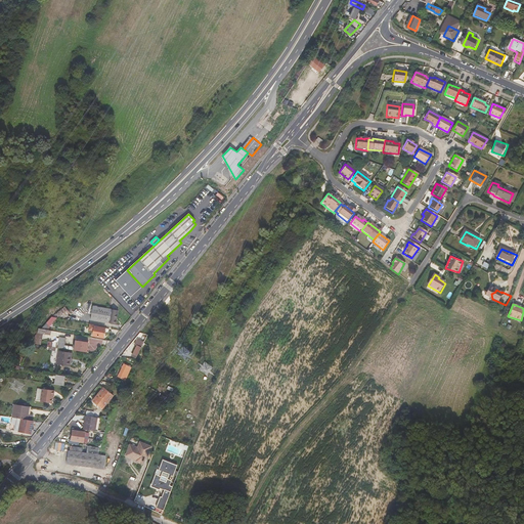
[(94,306),(92,319),(118,324),(121,311),(94,306)]
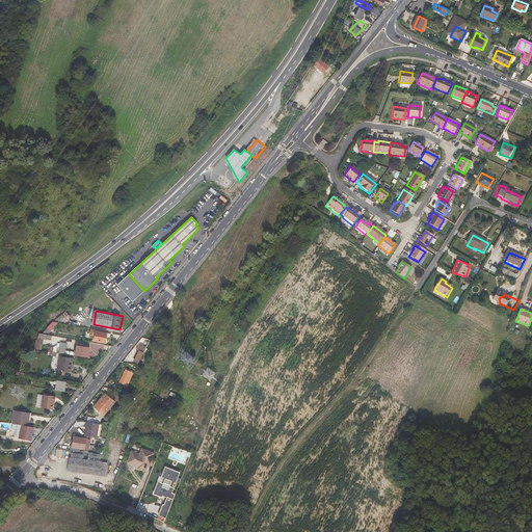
[(58,323),(53,322),(48,327),(52,330),(58,323)]
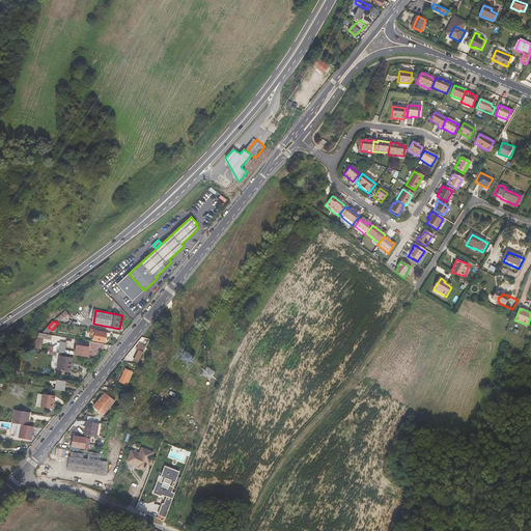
[(101,330),(91,329),(91,335),(96,336),(96,341),(106,342),(108,333),(101,332),(101,330)]
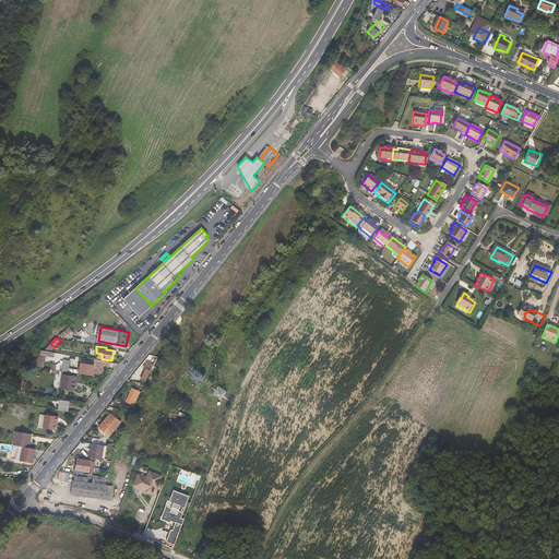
[(146,383),(155,365),(150,361),(146,367),(147,368),(143,378),(144,379),(143,380),(146,383)]
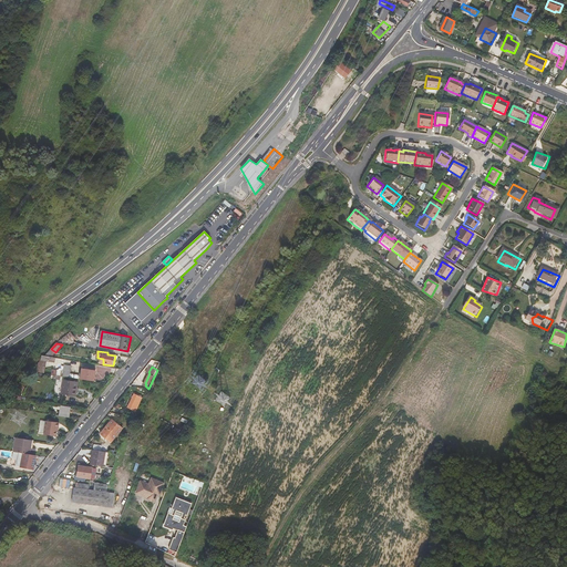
[(80,379),(94,381),(95,371),(81,369),(80,379)]
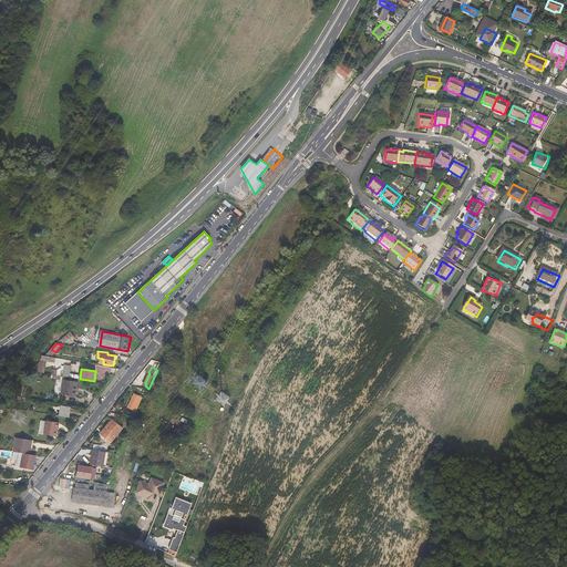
[(63,380),(61,394),(74,397),(76,382),(63,380)]
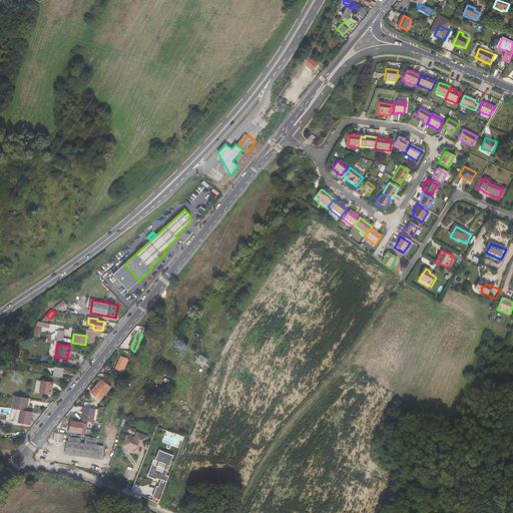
[(116,370),(124,373),(129,361),(122,358),(116,370)]
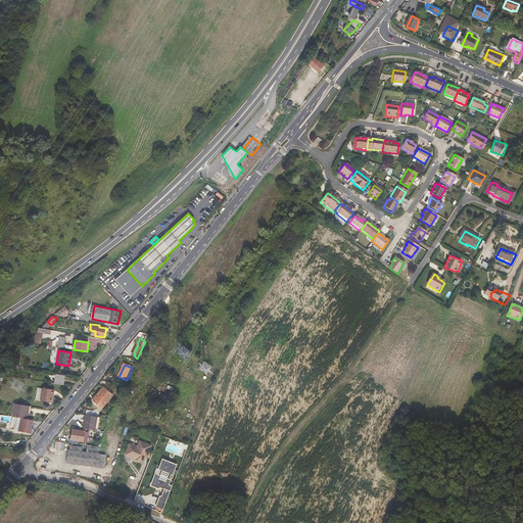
[(64,377),(56,376),(55,384),(63,385),(64,377)]
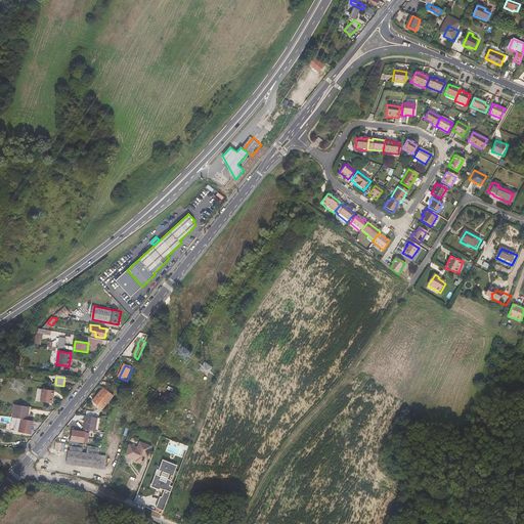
[(52,403),(53,398),(53,395),(54,395),(55,391),(43,389),(41,402),(52,403)]
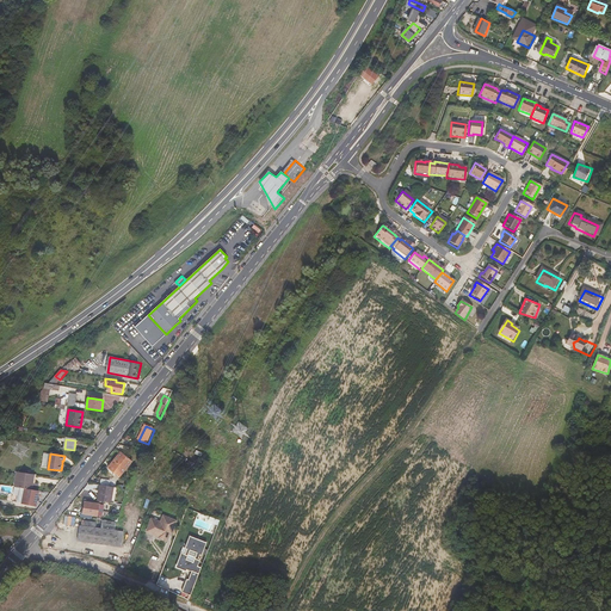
[(131,462),(122,454),(110,468),(118,475),(125,467),(127,468),(131,462)]
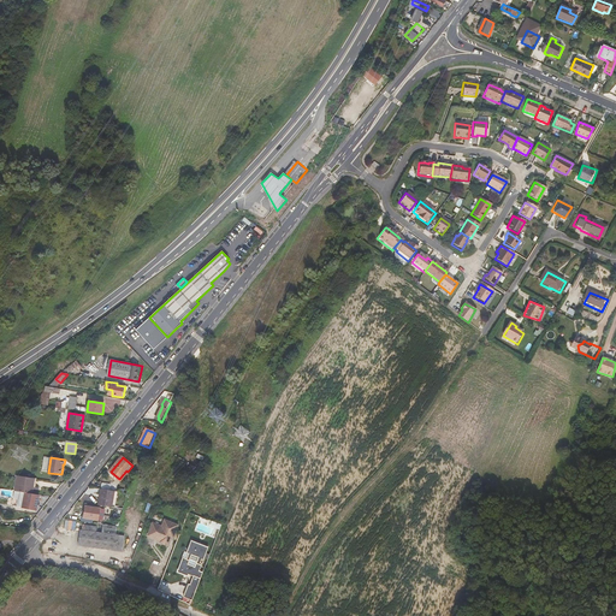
[(182,469),(193,474),(196,466),(187,461),(182,469)]
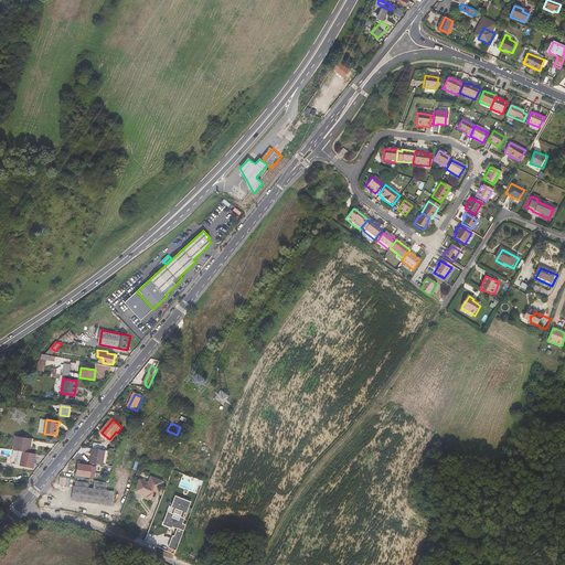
[(33,439),(16,436),(13,452),(18,454),(31,455),(33,439)]
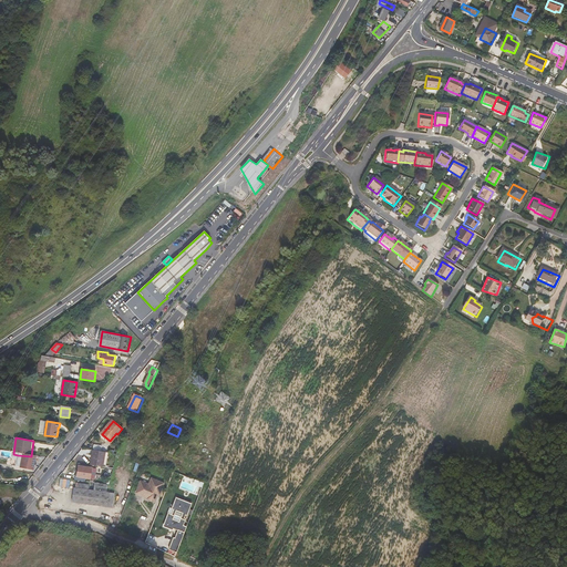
[(105,464),(107,452),(95,451),(93,462),(105,464)]
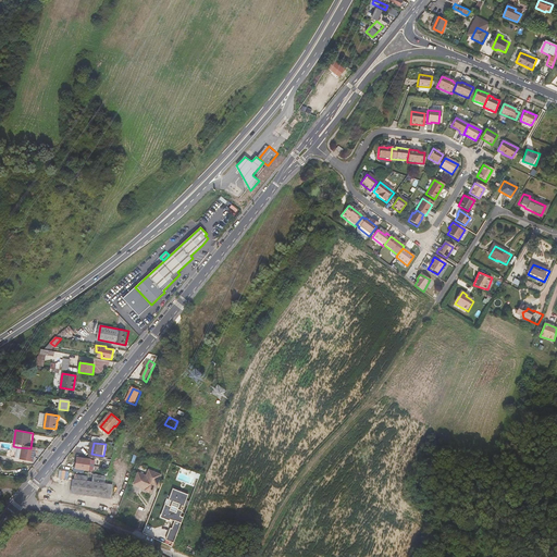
[(31,448),(17,447),(15,460),(35,463),(36,449),(31,448)]
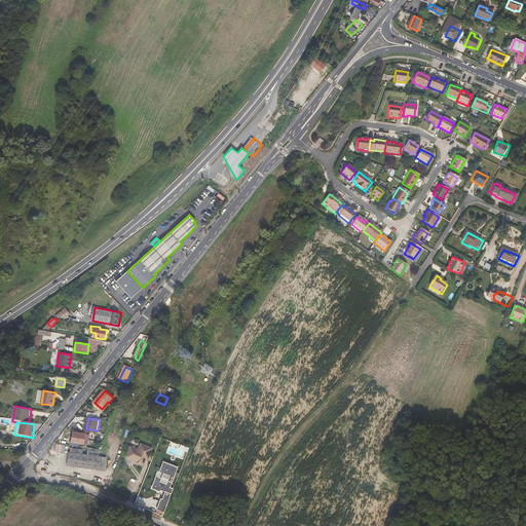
[(73,434),(72,443),(83,444),(85,436),(73,434)]
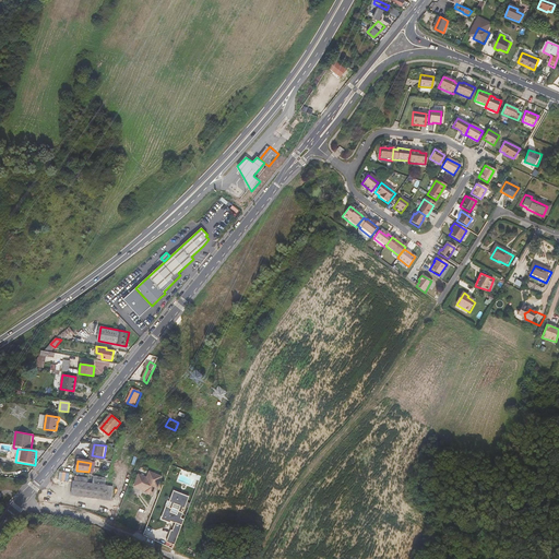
[(149,470),(147,476),(138,473),(133,487),(155,495),(162,474),(149,470)]
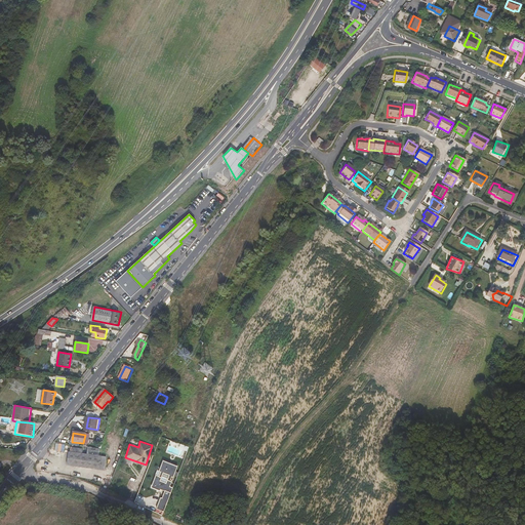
[(101,449),(86,447),(86,451),(86,454),(82,454),(71,452),(68,452),(66,466),(104,472),(106,458),(99,456),(101,449)]
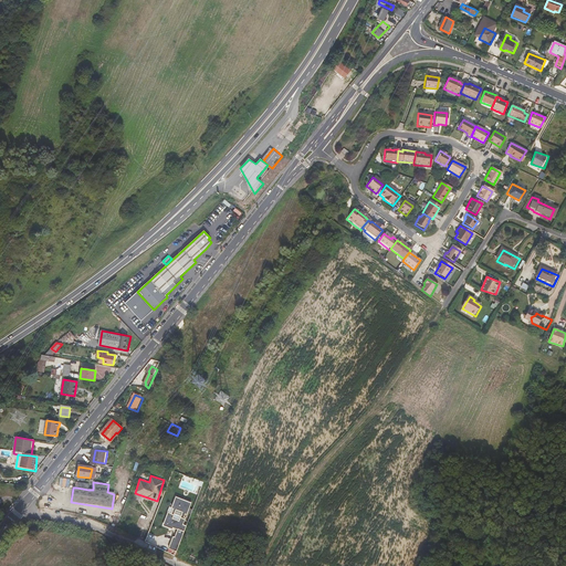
[(174,526),(177,527),(176,528),(179,530),(175,538),(181,541),(187,527),(185,526),(187,520),(186,519),(187,515),(188,516),(192,504),(178,499),(174,509),(175,510),(173,515),(169,513),(165,525),(173,530),(174,526)]
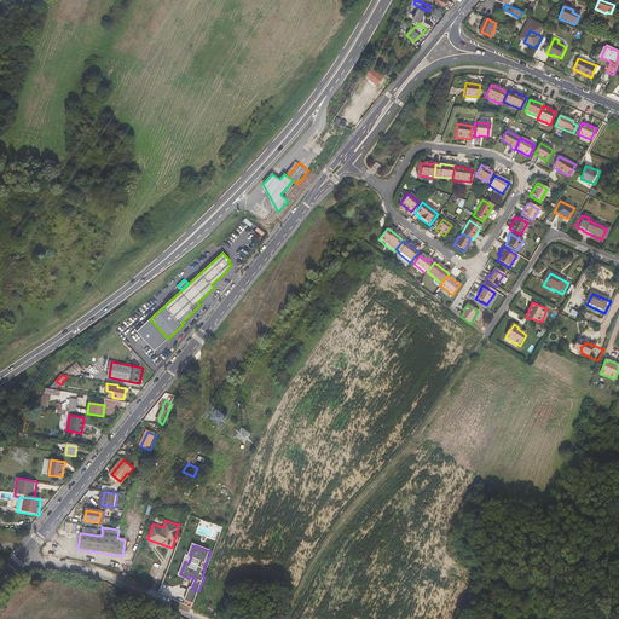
All buildings are outlined.
